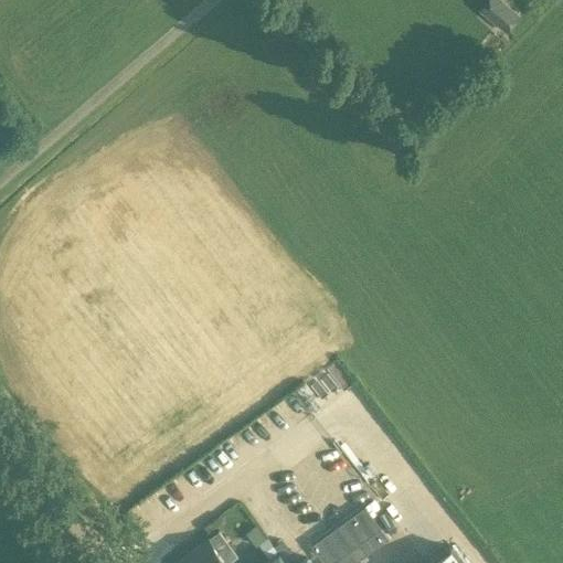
[(508,35),(522,18),(499,0),(491,0),(480,13),(508,35)]
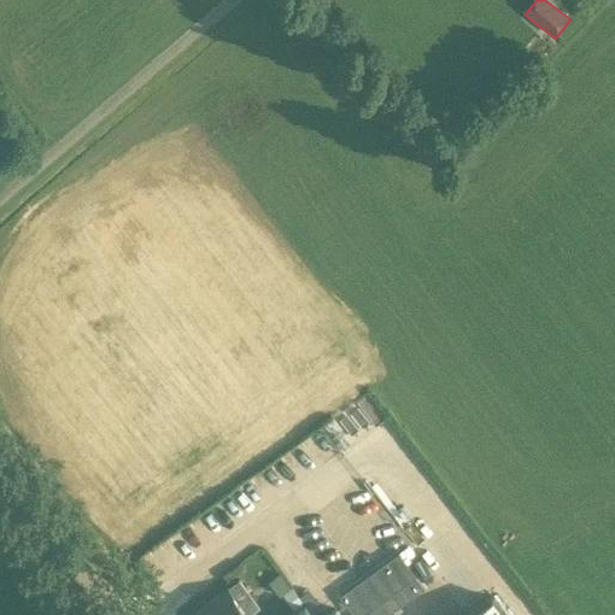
[(339,416),(309,438),(326,461),(356,439),(339,416)]
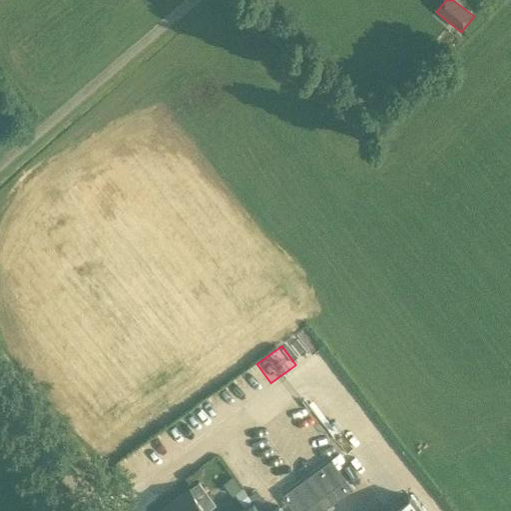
[(224,483),(241,508),(259,496),(241,471),(224,483)]
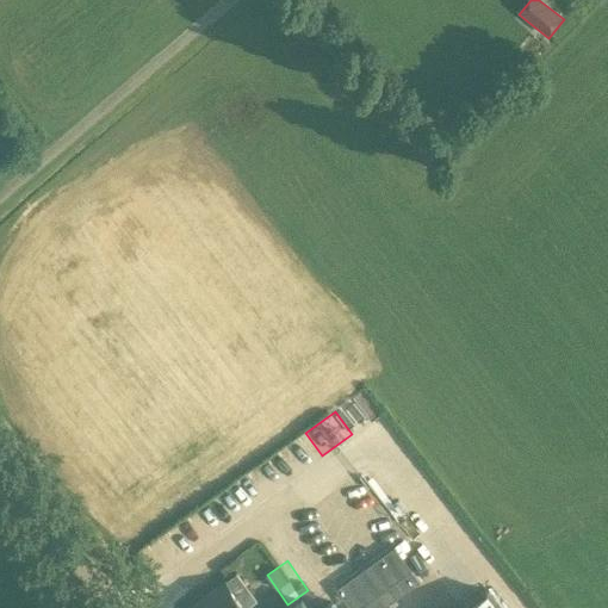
[(259,602),(240,576),(197,607),(252,607),(259,602)]
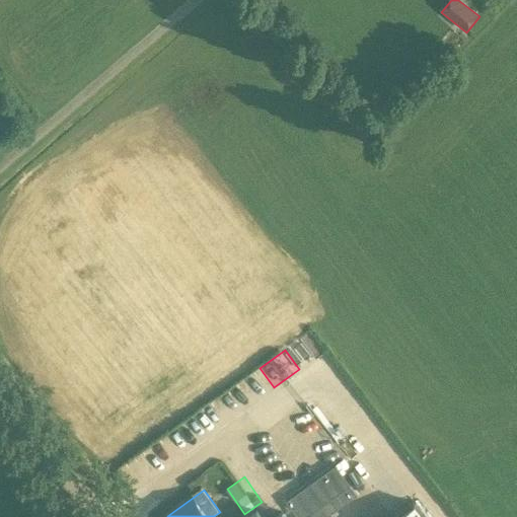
[(296,516),(326,516),(315,501),(296,516)]
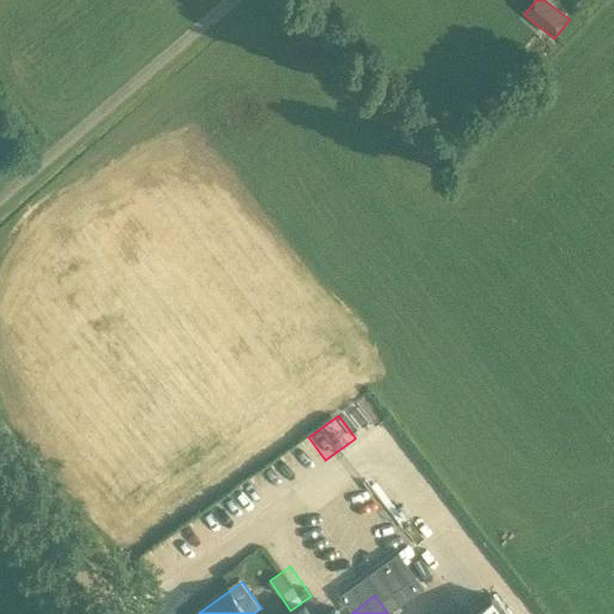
[(503,613),(493,598),(473,613),(503,613)]
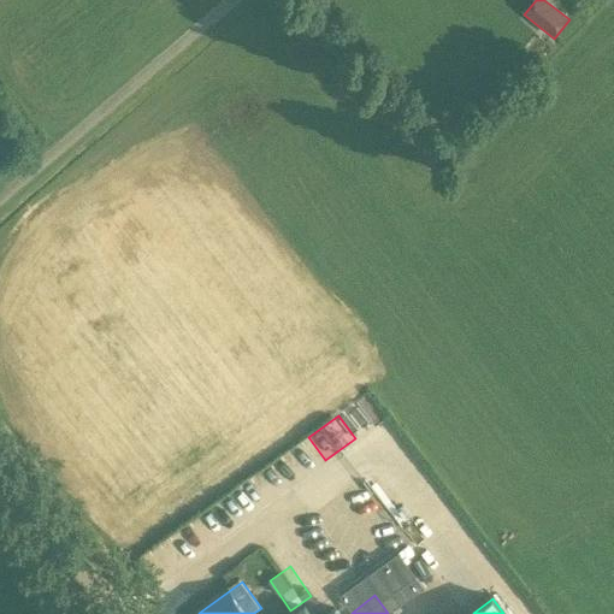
[(317,600),(308,606),(313,612),(320,606),(317,600)]
